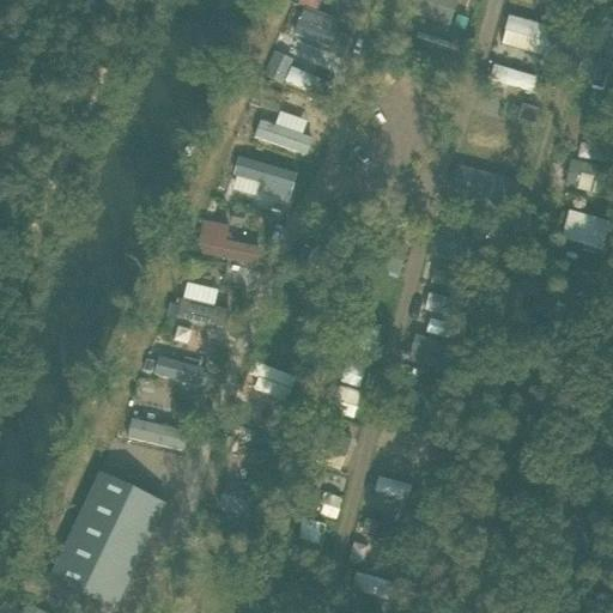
[(304,6),(293,35),(341,53),(351,24),(304,6)]
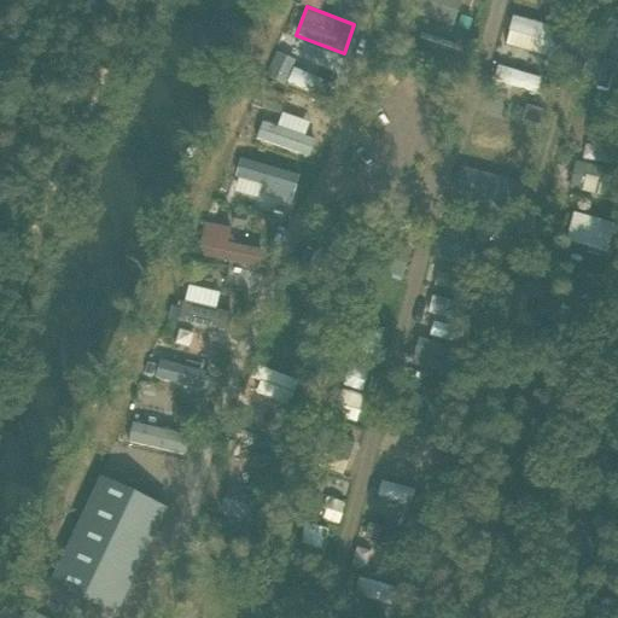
[(496,81),(538,94),(543,79),(501,65),(496,81)]
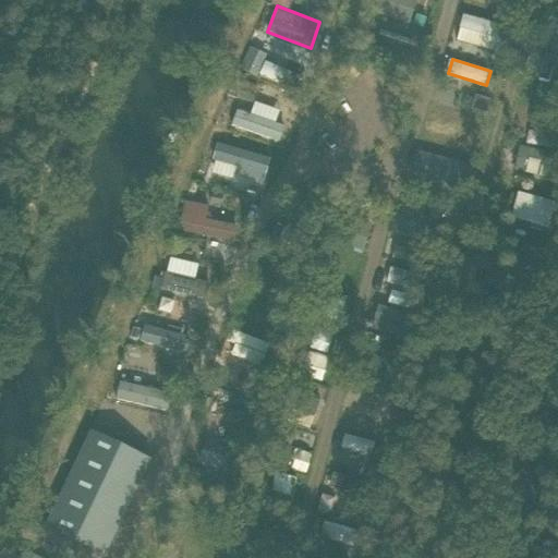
[(245,87),(240,99),(254,105),(258,93),(245,87)]
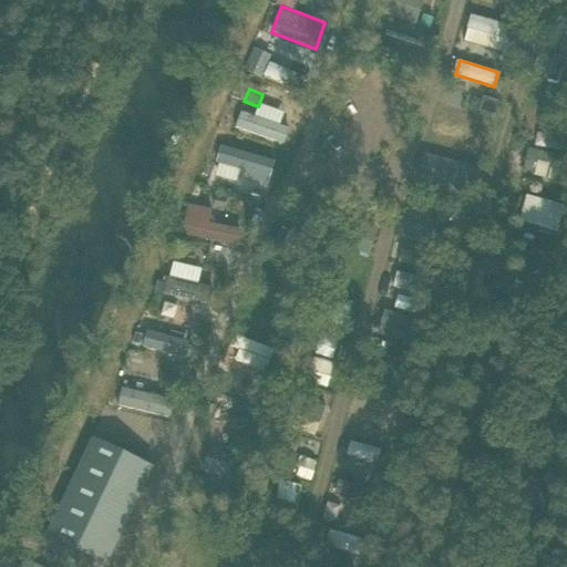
[(223,144),(216,165),(270,184),(277,162),(223,144)]
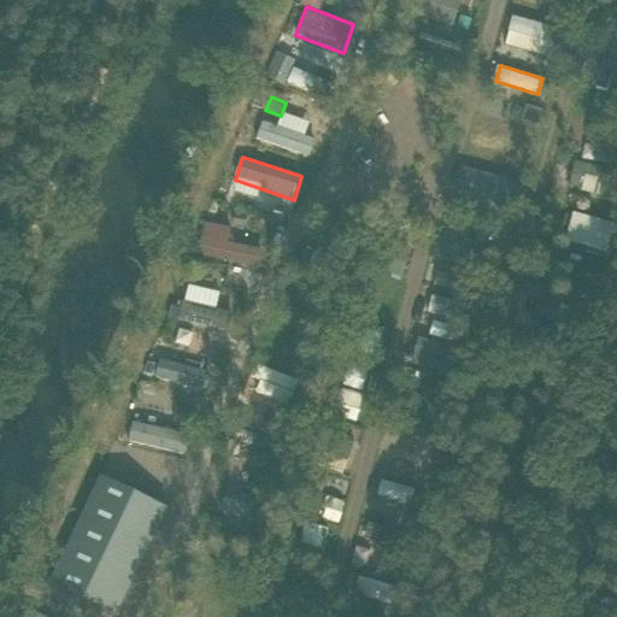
[(616,172),(575,163),(569,188),(616,200),(616,193),(616,172)]
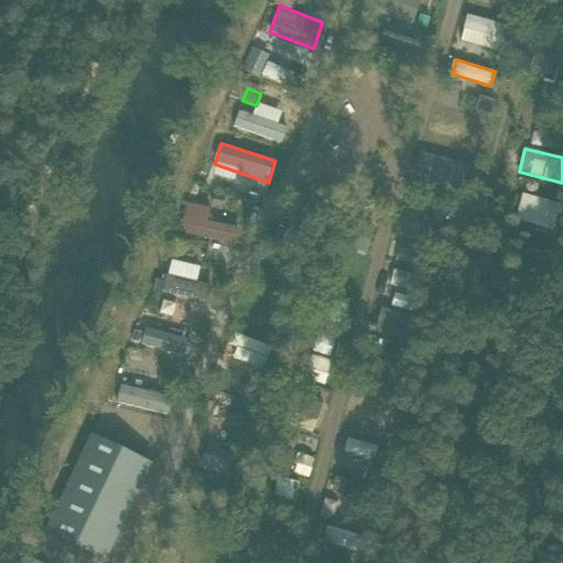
[(416,178),(470,189),(475,164),(421,153),(416,178)]
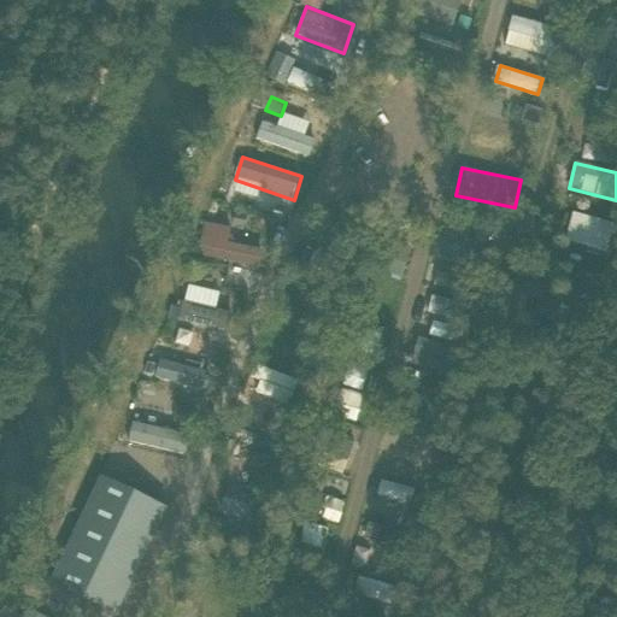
[(246,217),(234,215),(231,227),(244,229),(246,217)]
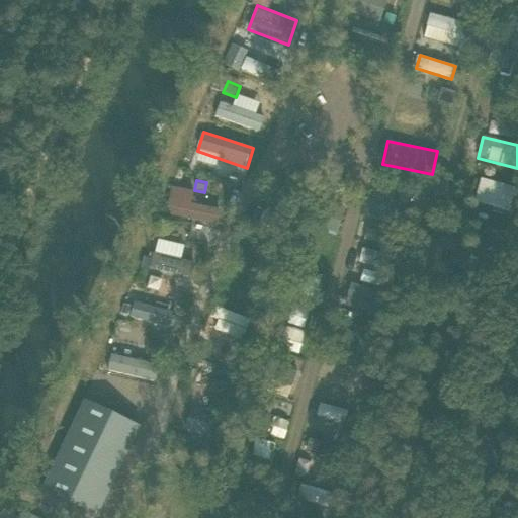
[(368,214),(396,225),(404,201),(377,191),(368,214)]
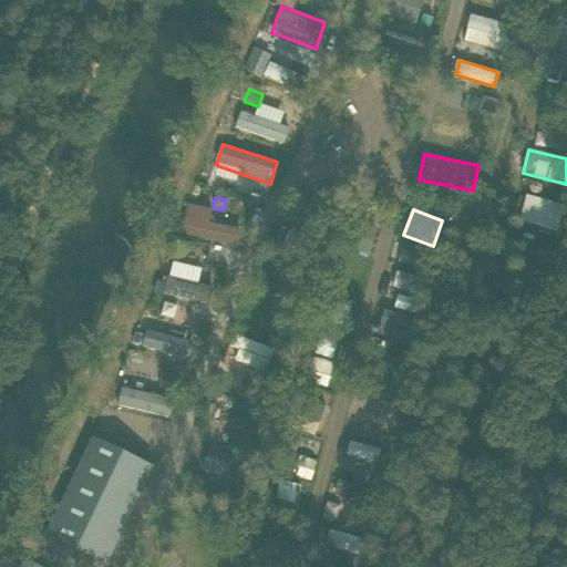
[(389,296),(424,305),(431,280),(395,270),(389,296)]
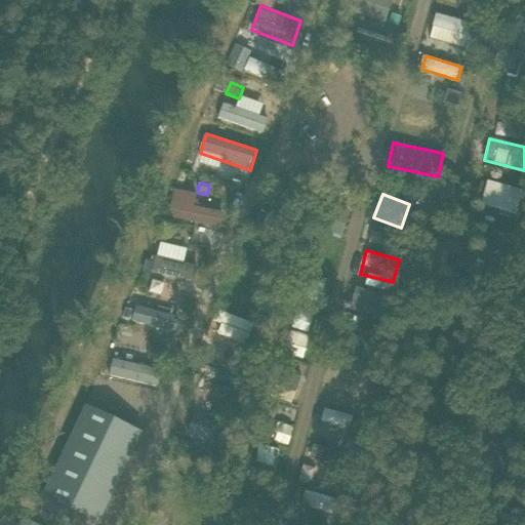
[(356,287),(351,311),(381,317),(387,293),(356,287)]
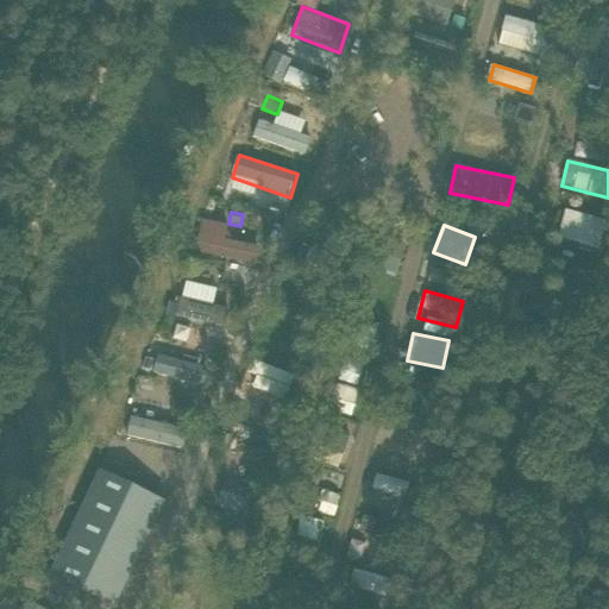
[(194,385),(199,370),(145,353),(142,369),(194,385)]
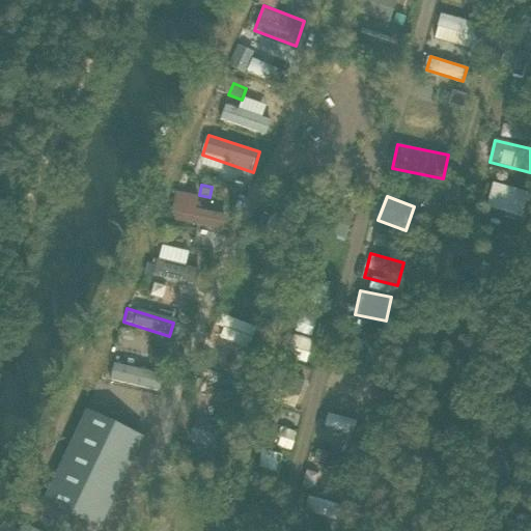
[(112,383),(161,391),(165,372),(115,364),(112,383)]
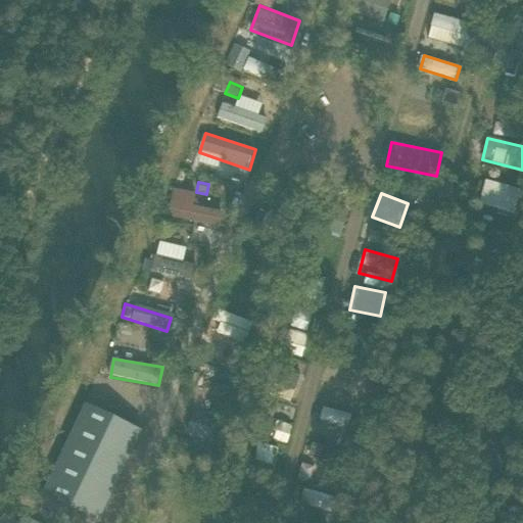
[(98,522),(143,433),(87,407),(43,497),(94,522),(98,522)]
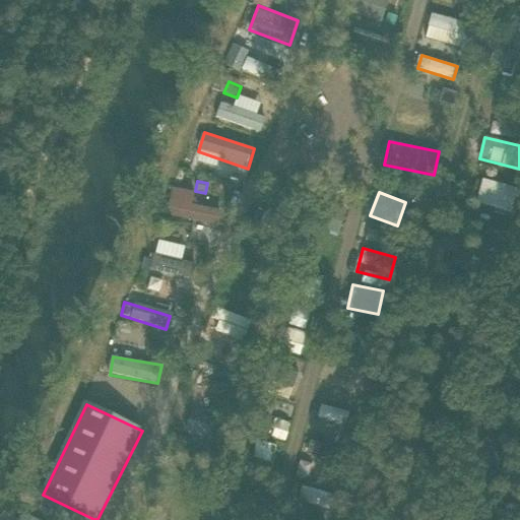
[(347,426),(351,412),(322,404),(318,416),(347,426)]
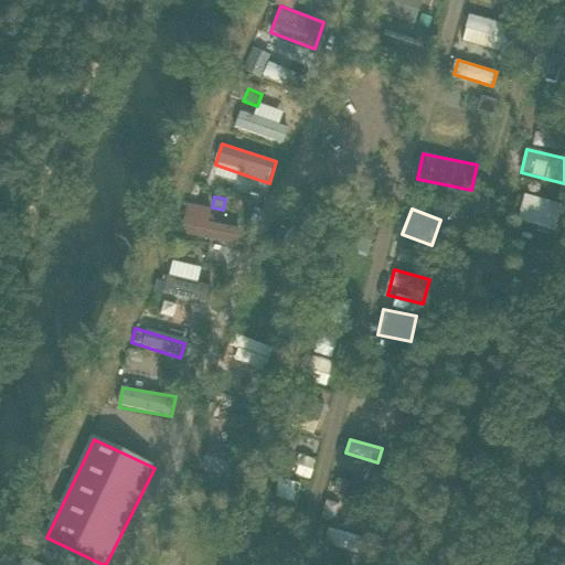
[(228,477),(237,455),(212,445),(203,467),(228,477)]
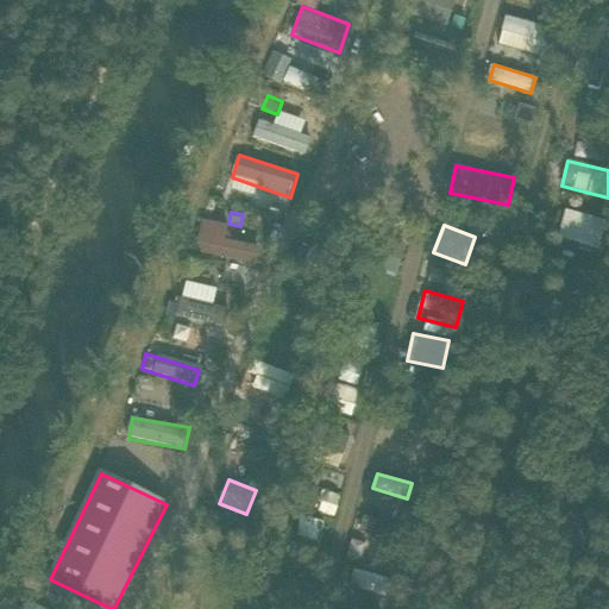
[(432,489),(414,484),(409,502),(427,507),(432,489)]
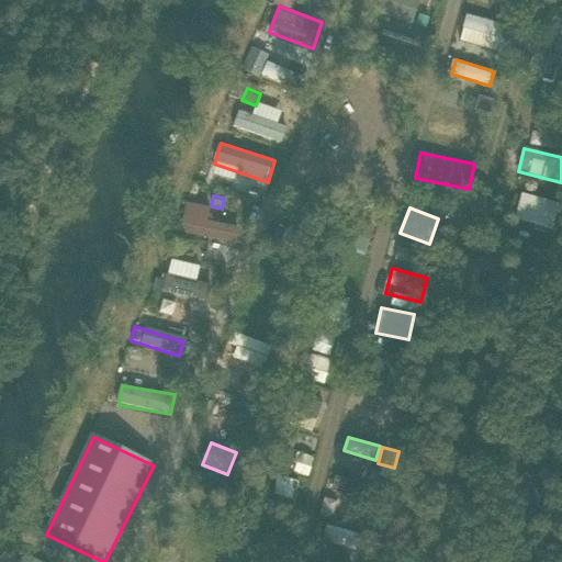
[(347,494),(345,506),(369,510),(373,485),(336,478),(333,492),(347,494)]
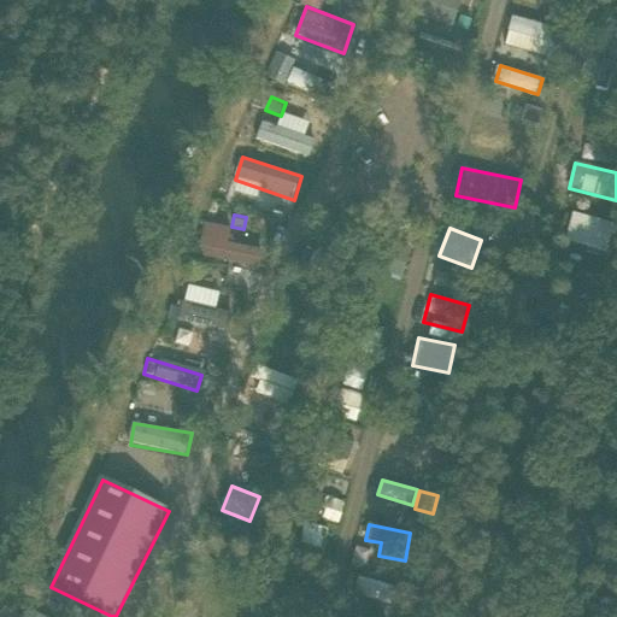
[(358,580),(356,598),(405,605),(407,587),(358,580)]
